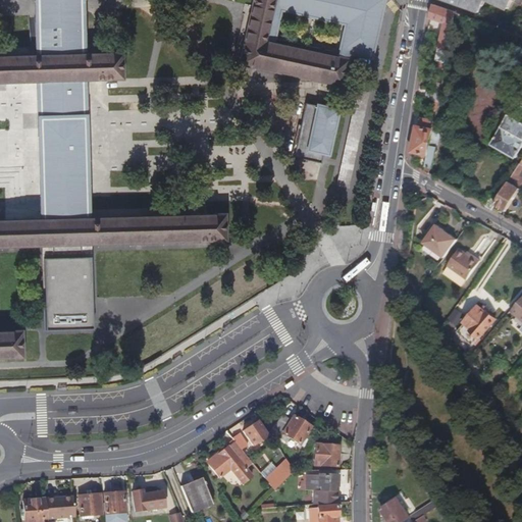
[(36,48),(36,55),(58,54),(81,53),(79,11),(77,0),(34,0),(35,15),(36,48)]
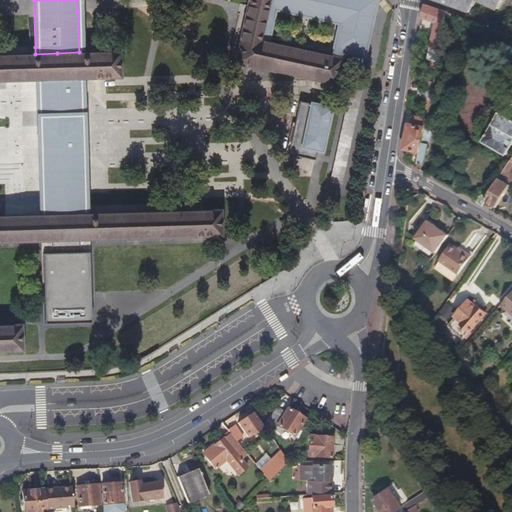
[(335,86),(342,59),(343,52),(363,56),(374,0),(247,0),(246,5),(245,10),(235,63),(335,86)]
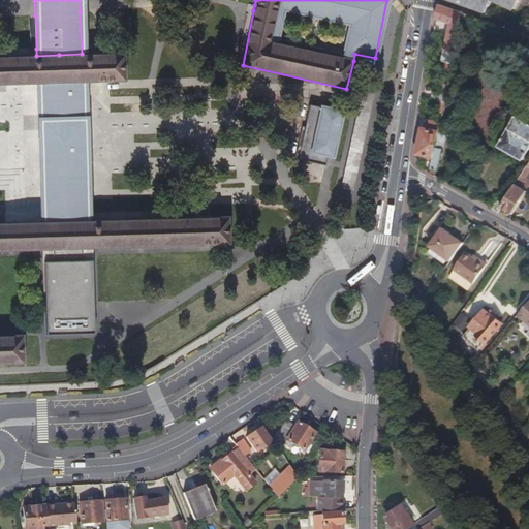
[(447,0),(486,12),(491,0),(494,0),(514,8),(517,0),(447,0)]
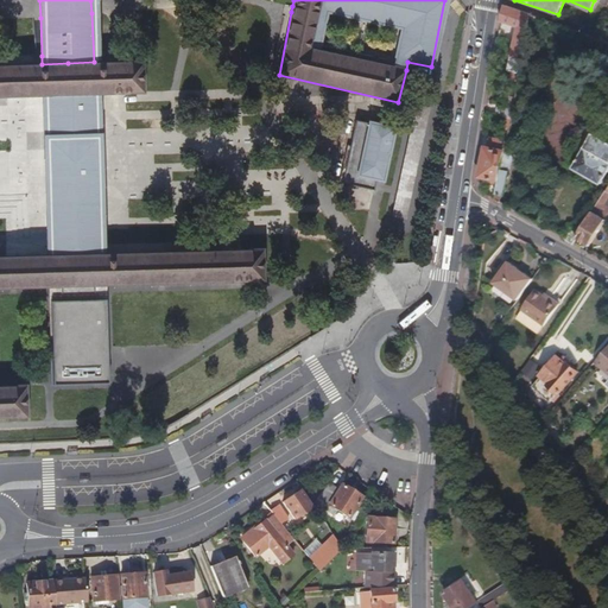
[(518,77),(530,14),(504,5),(499,21),(515,27),(511,57),(510,59),(507,73),(518,77)]
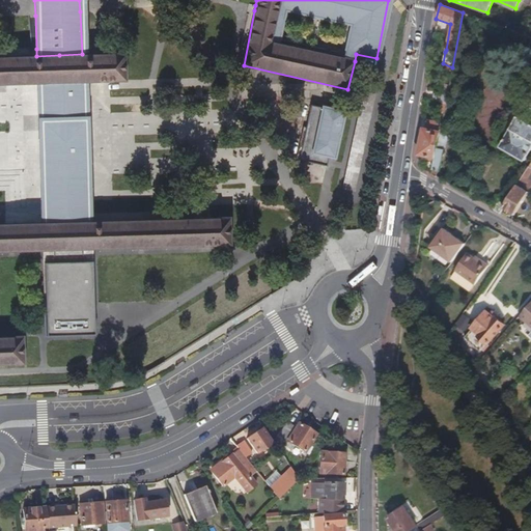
[(59,55),(36,56),(32,56),(0,56),(0,84),(37,83),(83,82),(102,81),(123,80),(123,53),(107,54),(102,54),(82,54),(59,55)]
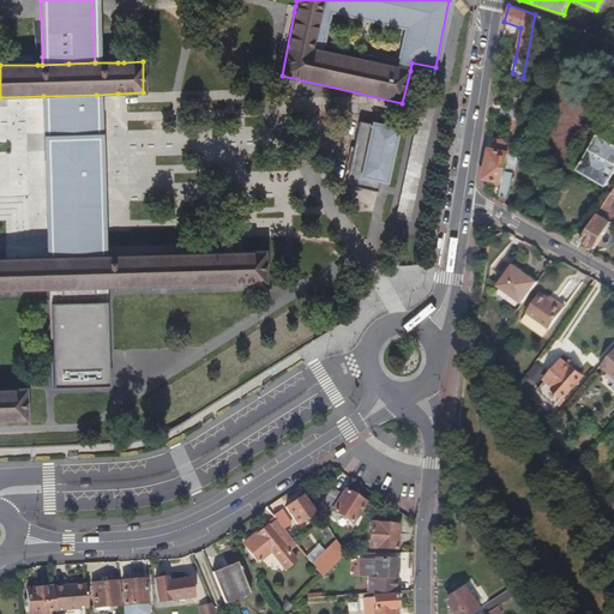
[(519,84),(523,78),(512,73),(512,80),(519,84)]
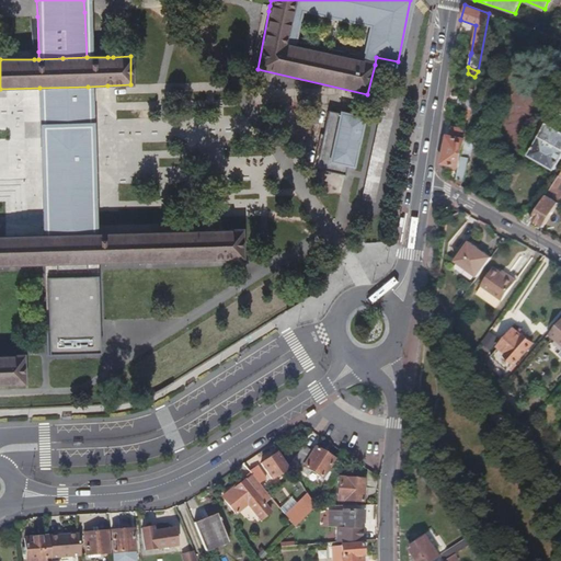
[(88,101),(88,87),(39,88),(44,214),(44,224),(44,229),(44,236),(92,233),(92,229),(91,213),(91,202),(91,184),(90,167),(89,118),(88,101)]
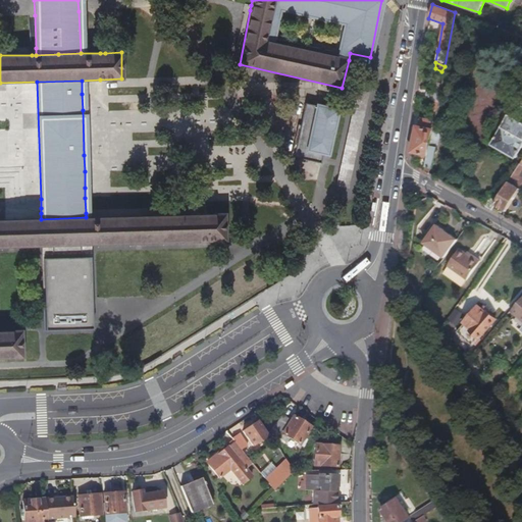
[(437,103),(441,85),(434,84),(432,95),(427,94),(425,101),(432,102),(437,103)]
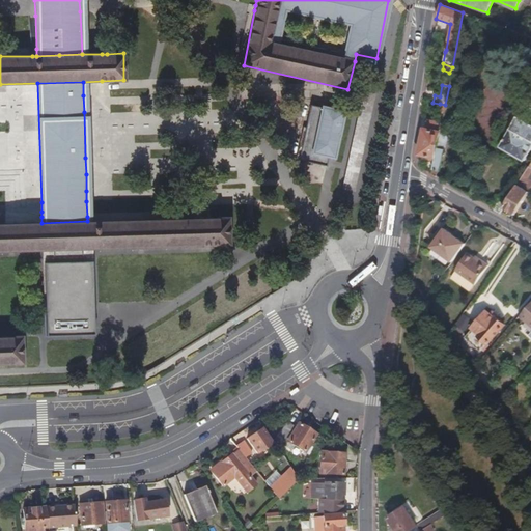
[(322,104),(311,102),(304,132),(315,134),(322,104)]
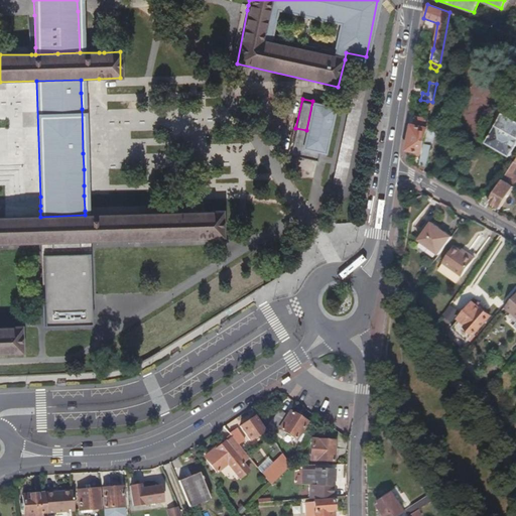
[(295,128),(290,152),(317,158),(319,150),(324,128),(330,129),(335,105),(312,101),(306,130),(295,128)]
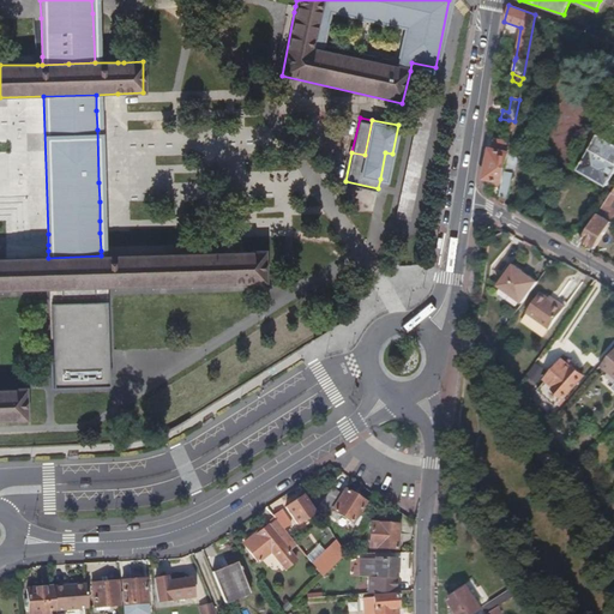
[(606,186),(613,170),(613,143),(591,130),(583,143),(591,148),(578,170),(606,186)]
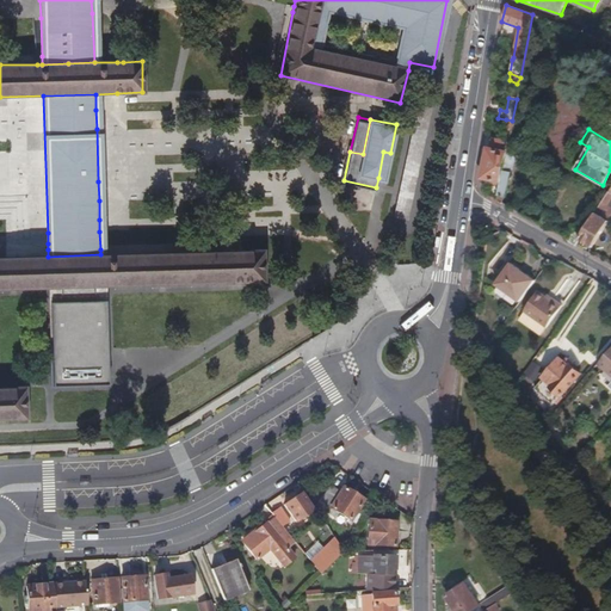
[(500,183),(506,153),(507,143),(493,141),(491,149),(488,149),(483,179),(500,183)]
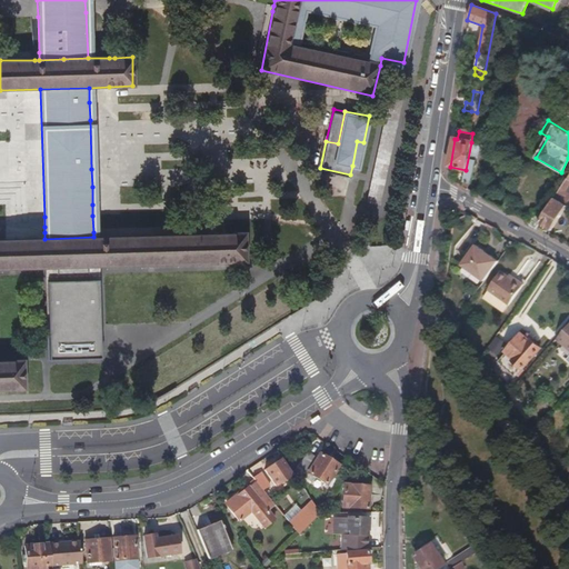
[(358,167),(363,142),(357,141),(352,166),(358,167)]
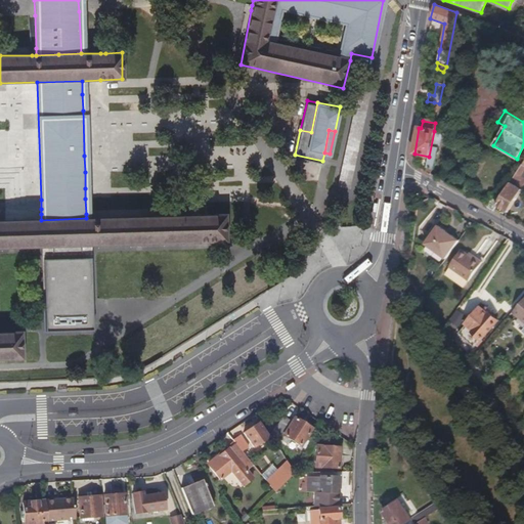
[(434,178),(442,133),(434,131),(429,157),(426,173),(426,174),(434,178)]
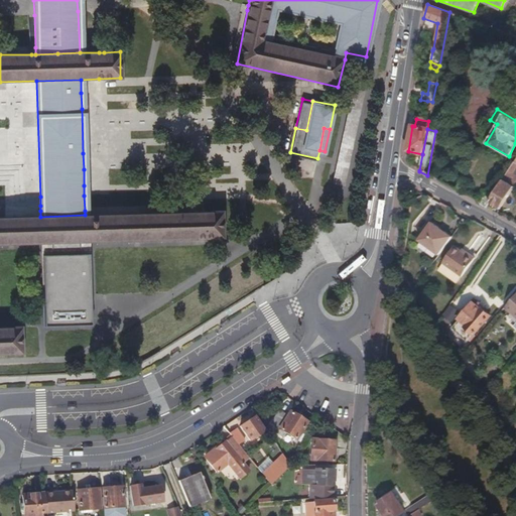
[(501,209),(514,187),(513,186),(515,181),(515,165),(513,163),(492,197),(489,202),(501,209)]
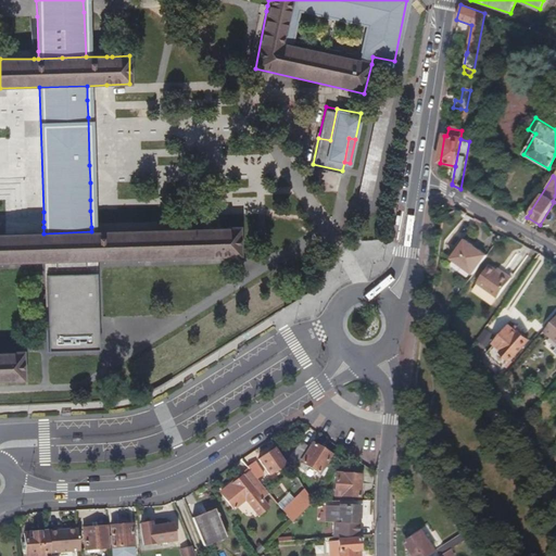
[(501,207),(506,199),(496,192),(490,204),(500,210),(501,207)]
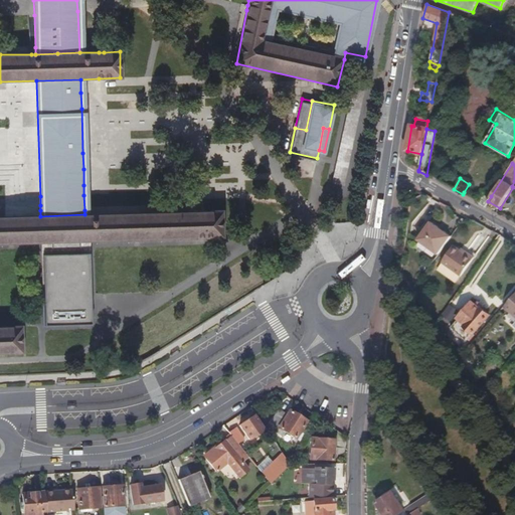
[(488,201),(491,196),(484,192),(479,200),(477,202),(485,206),(488,201)]
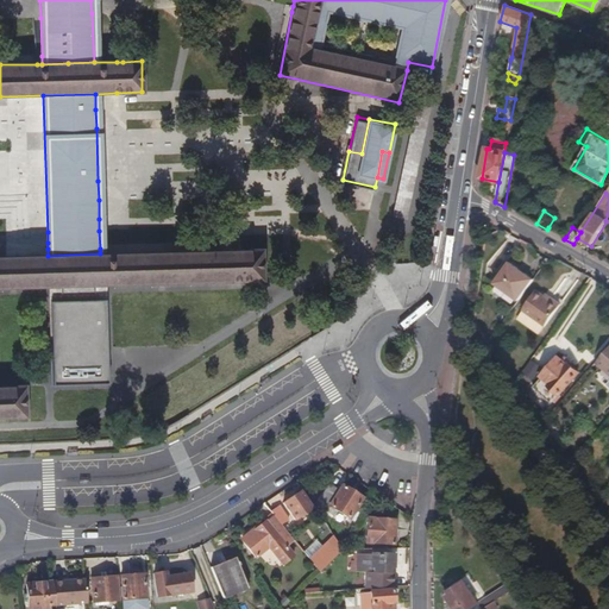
[(100,253),(48,256),(0,256),(0,416),(26,416),(25,385),(0,387),(0,288),(52,287),(60,287),(92,284),(100,284),(236,280),(263,280),(262,249),(242,250),(234,250),(100,253)]
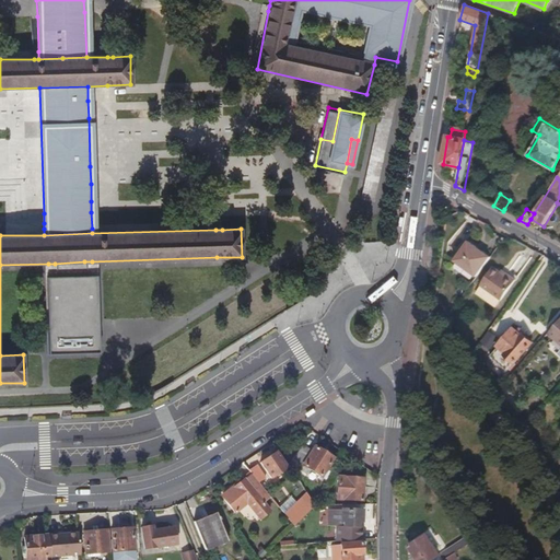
[(476,279),(490,259),(481,254),(480,255),(474,251),(476,248),(468,243),(454,263),(476,279)]
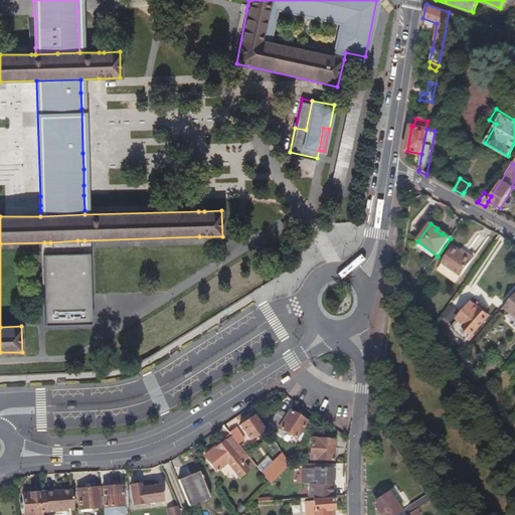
[(78,258),(77,240),(50,242),(51,258),(44,258),(46,323),(88,321),(87,307),(87,295),(86,256),(78,258)]
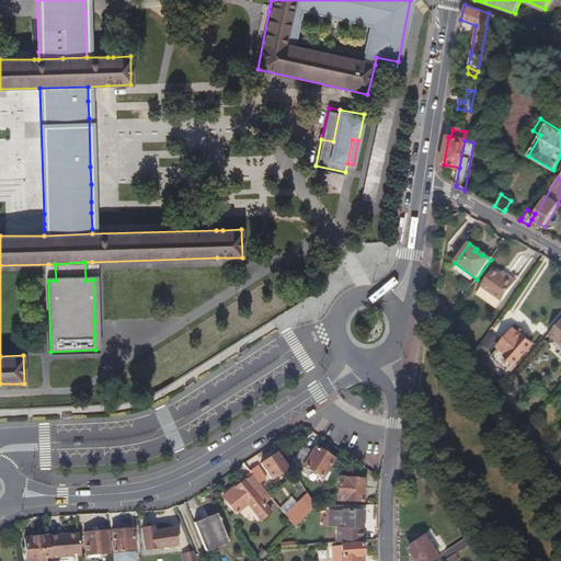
[(501,302),(516,283),(507,276),(505,278),(500,274),(493,270),(480,287),(501,302)]
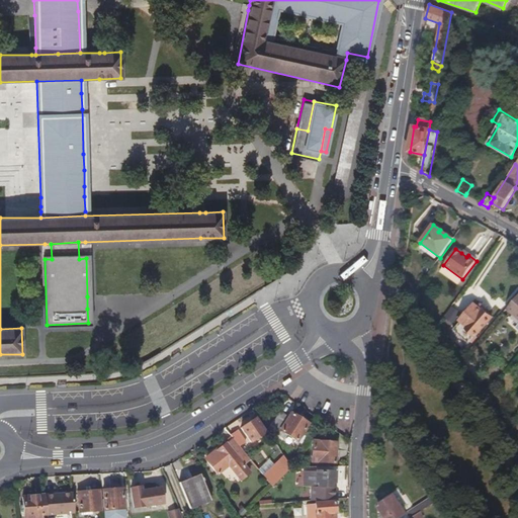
[(517,296),(507,310),(517,320),(517,296)]
